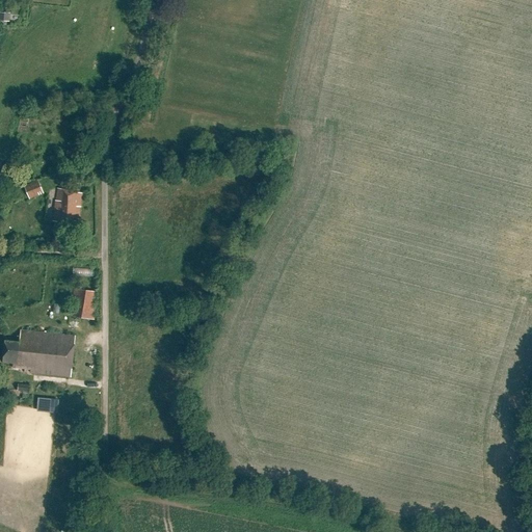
[(43,193),(37,180),(23,186),(29,200),(43,193)]
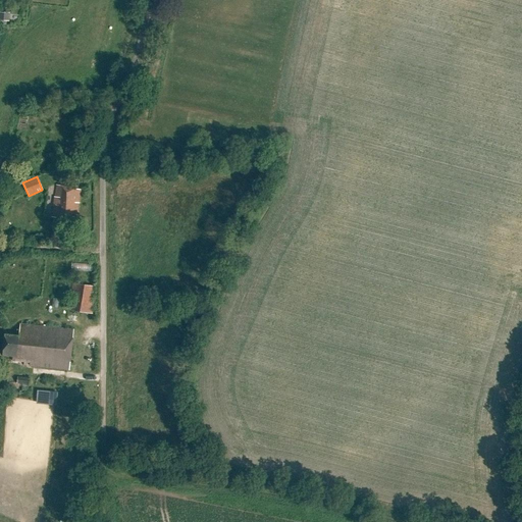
[(56,187),(52,217),(70,220),(71,216),(76,217),(81,191),(56,187)]
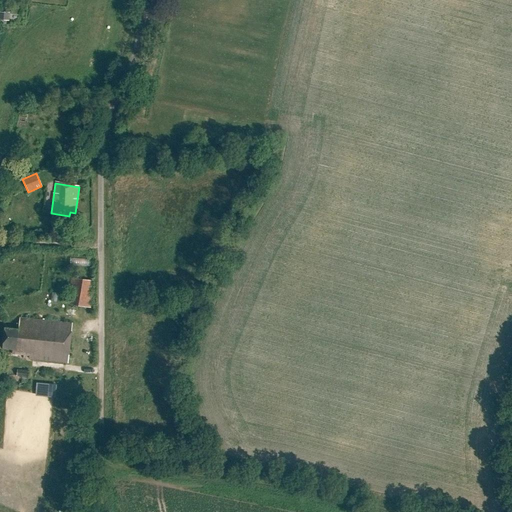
[(67,258),(68,266),(89,265),(89,257),(67,258)]
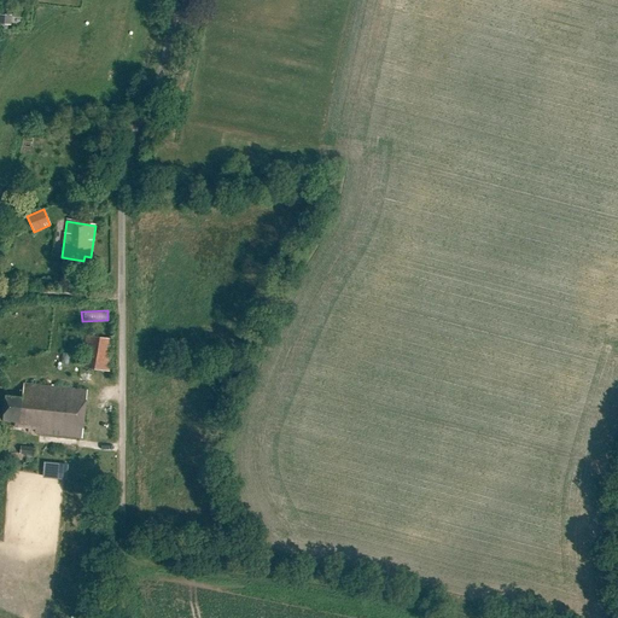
[(85,338),(80,369),(109,373),(114,342),(85,338)]
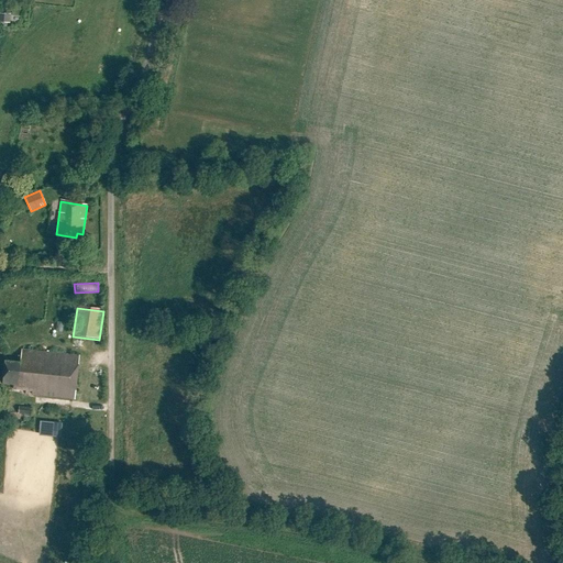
[(2,384),(14,385),(14,389),(26,390),(25,395),(76,400),(80,359),(22,352),(21,364),(6,362),(2,384)]
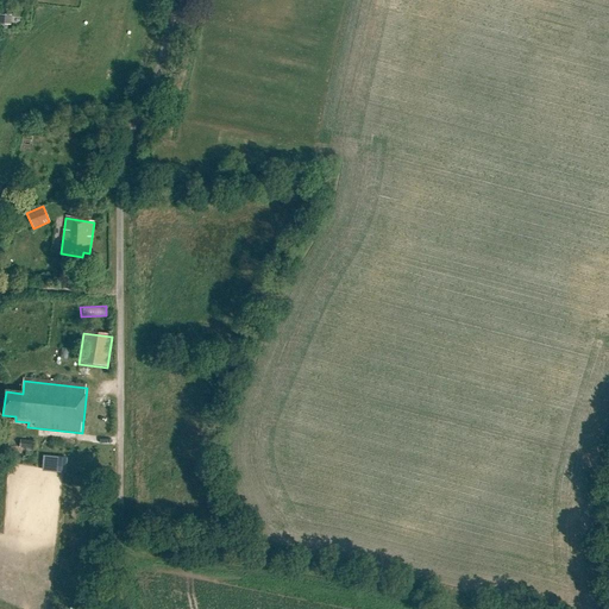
[(35,441),(20,440),(19,449),(33,450),(35,441)]
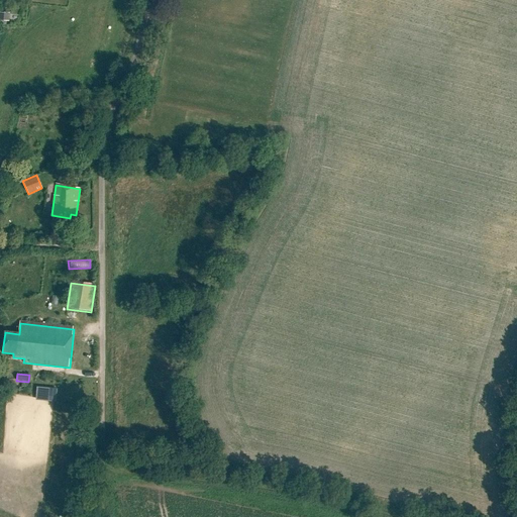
[(54,399),(54,384),(35,384),(35,399),(54,399)]
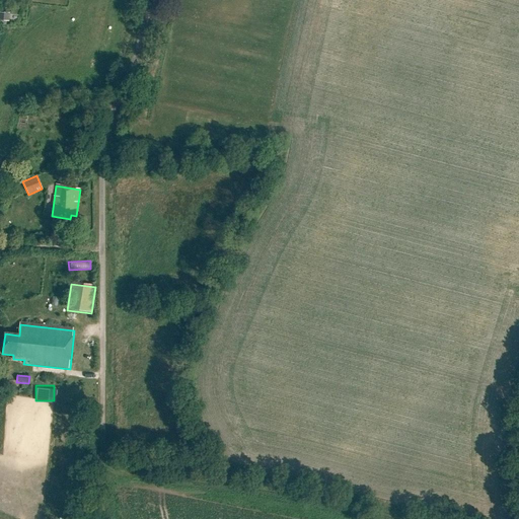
All buildings are outlined.
